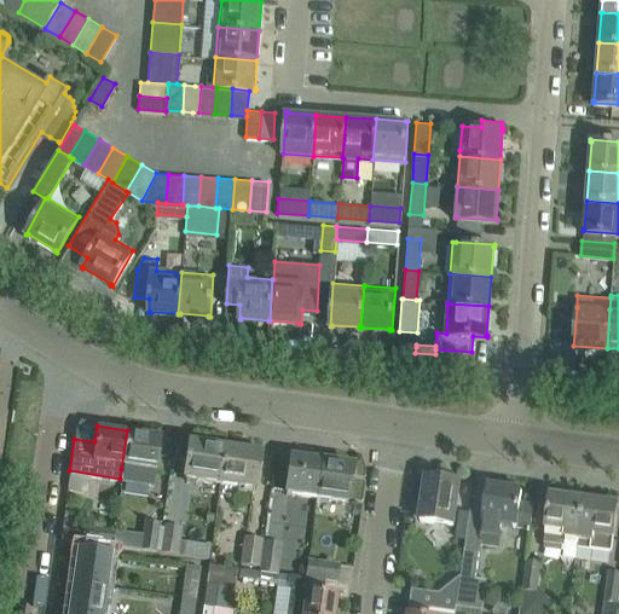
[(154,474),(160,435),(127,430),(121,469),(154,474)]
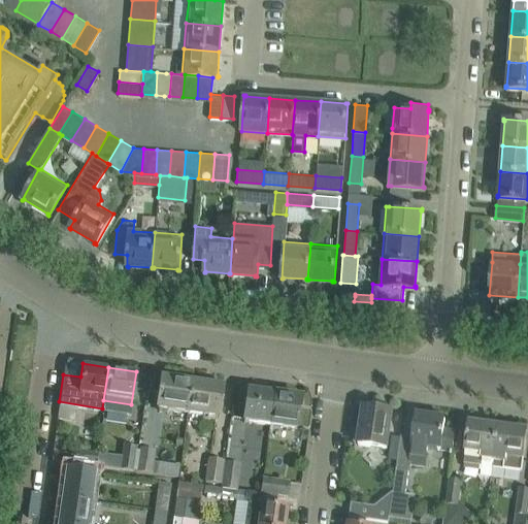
[(187,412),(191,379),(161,374),(155,418),(167,420),(168,410),(187,412)]
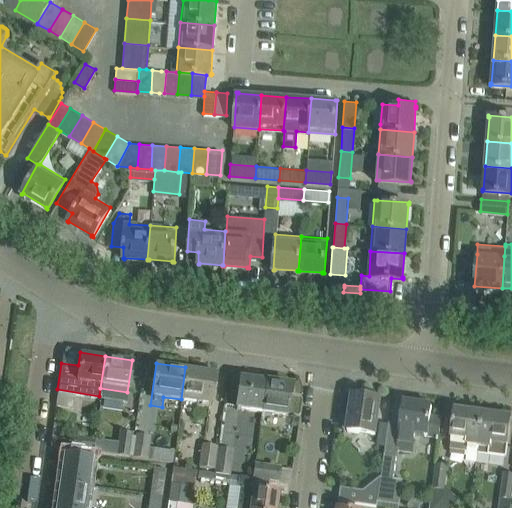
[(211,403),(215,372),(185,367),(181,399),(211,403)]
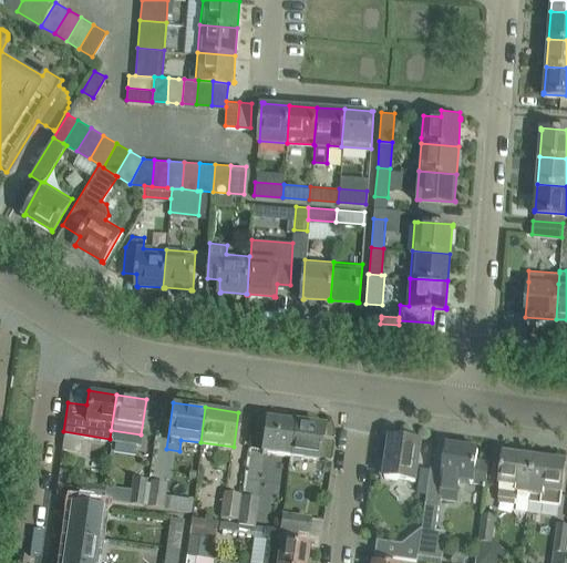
[(287,453),(291,420),(265,416),(260,450),(287,453)]
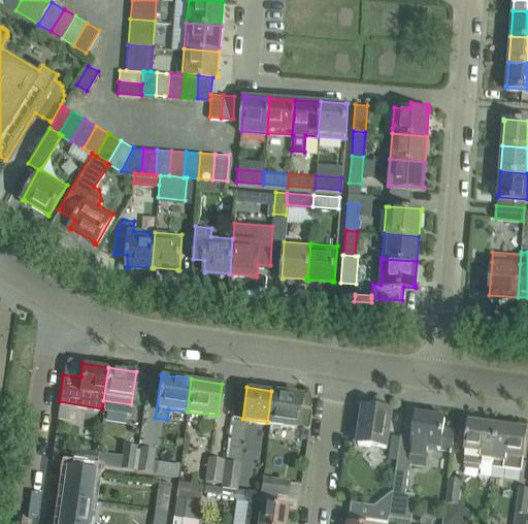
[(300,395),(271,391),(267,422),(295,426),(300,395)]
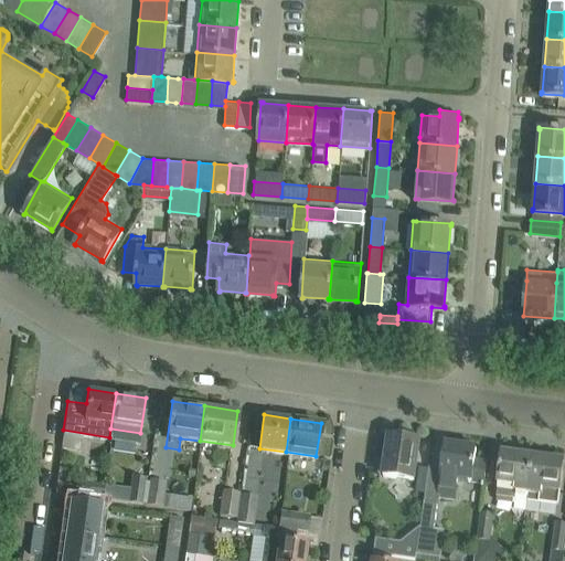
[(413,477),(419,437),(388,433),(383,473),(413,477)]
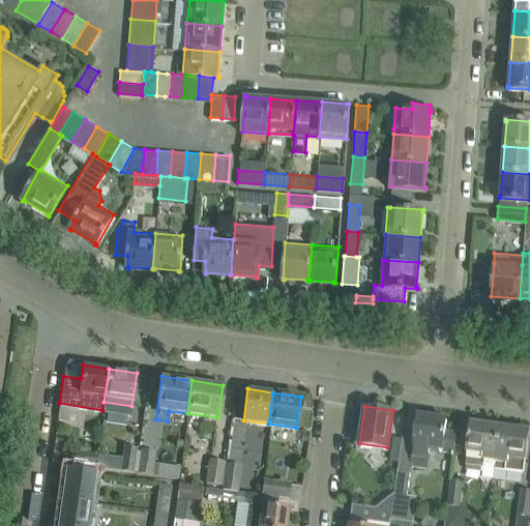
[(453,453),(457,430),(445,428),(446,417),(417,413),(411,463),(425,465),(429,446),(451,449),(451,453),(453,453)]
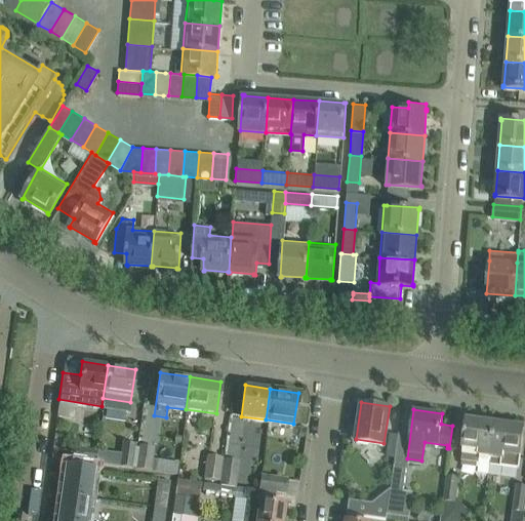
[(487,463),(493,421),(467,416),(460,459),(461,459),(461,462),(462,463),(475,465),(476,464),(476,462),(487,463)]
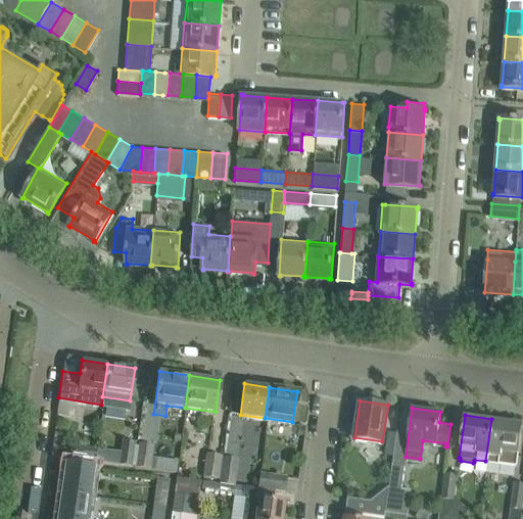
[(516,465),(522,423),(491,419),(485,461),(516,465)]
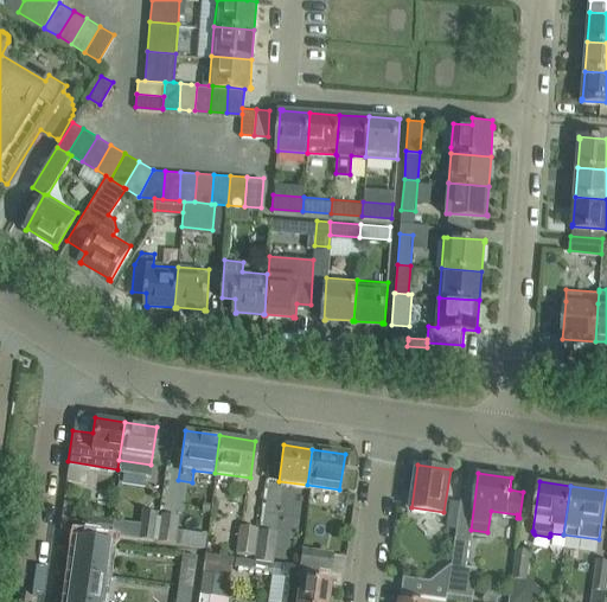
[(152,539),(155,510),(140,507),(136,537),(152,539)]
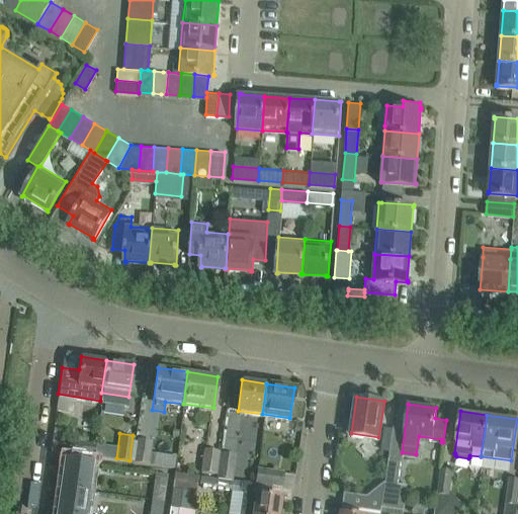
[(92,455),(94,442),(68,438),(67,451),(92,455)]
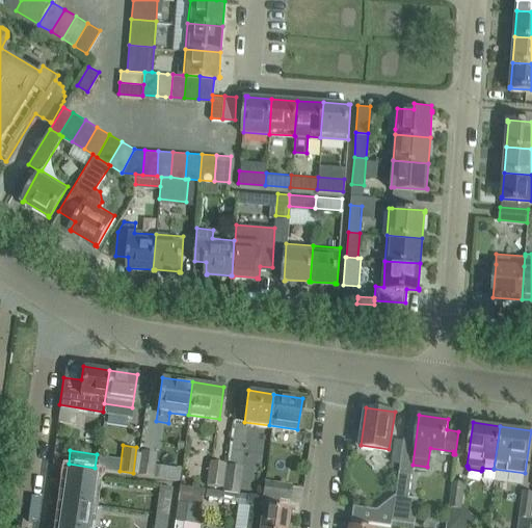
[(153,462),(154,452),(140,451),(137,473),(178,478),(179,465),(153,462)]
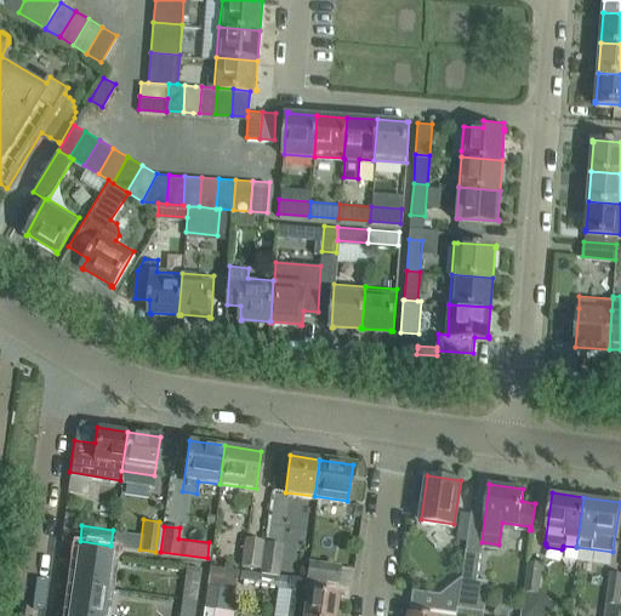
[(256,566),(260,540),(243,537),(239,564),(256,566)]
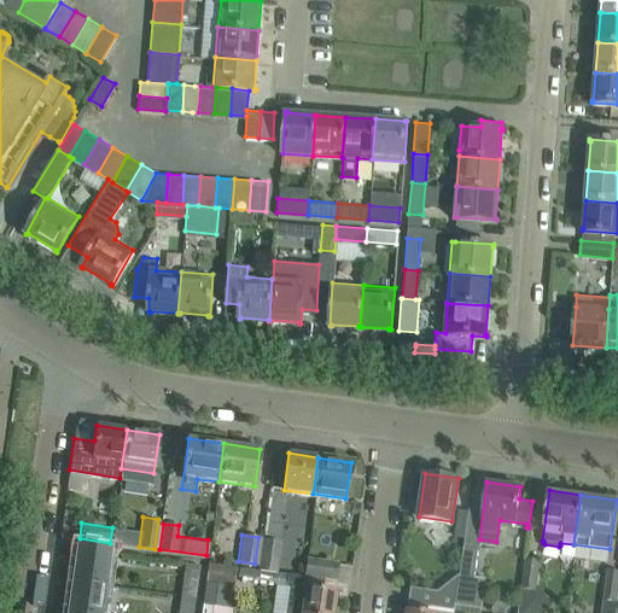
[(281,539),(263,538),(260,567),(278,570),(281,539)]
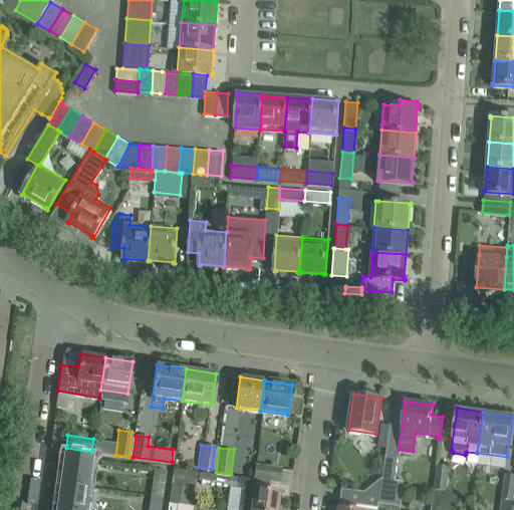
[(386,453),(378,505),(400,508),(404,479),(395,478),(398,454),(386,453)]
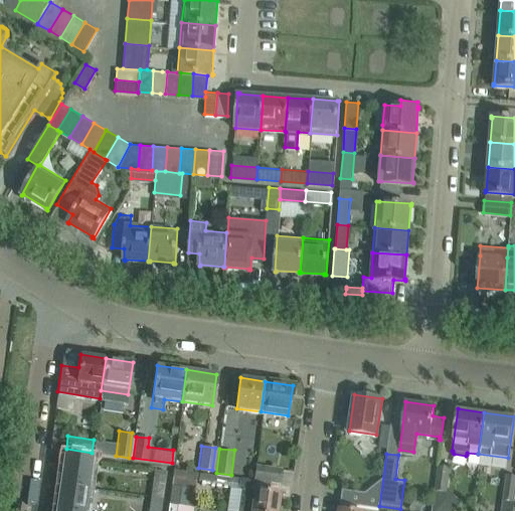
[(92,459),(64,456),(60,482),(88,485),(92,459)]
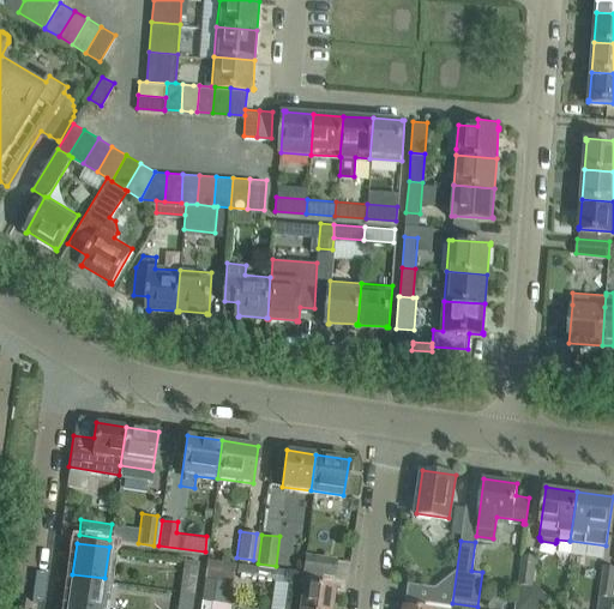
[(304,553),(301,571),(321,574),(321,572),(332,574),(335,558),(304,553)]
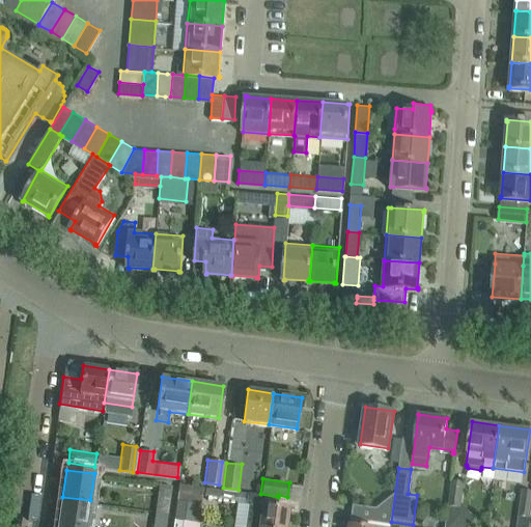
[(467,526),(471,506),(459,504),(463,480),(450,478),(447,503),(448,503),(444,526),(467,526)]
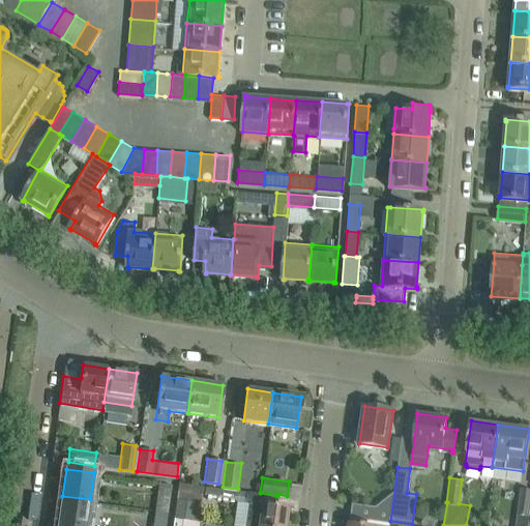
[(158,481),(154,508),(168,509),(172,483),(158,481)]
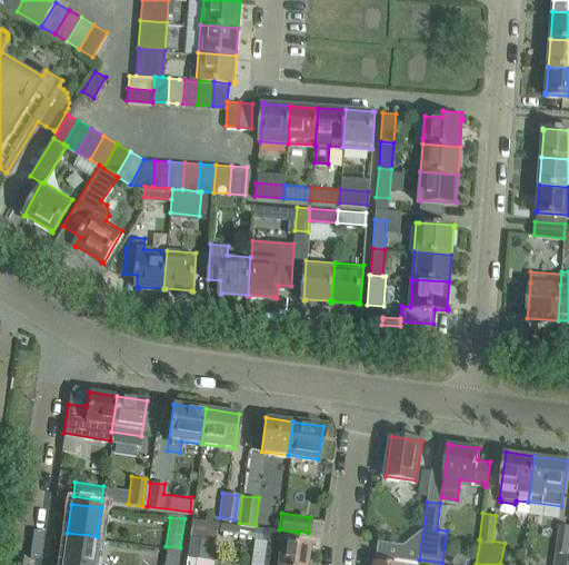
[(191,517),(186,555),(197,557),(200,536),(215,538),(218,521),(191,517)]
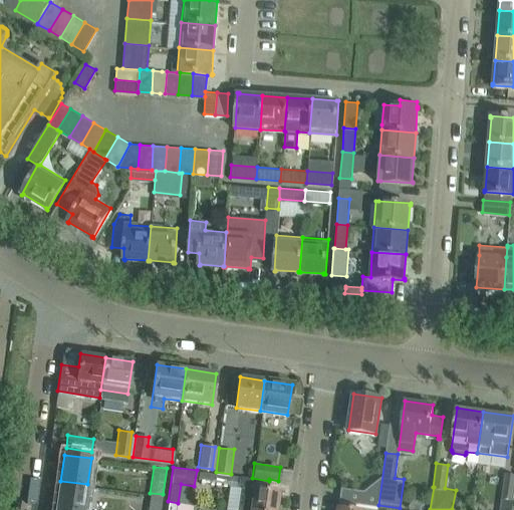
[(511,509),(513,493),(513,474),(505,473),(499,509),(511,509)]
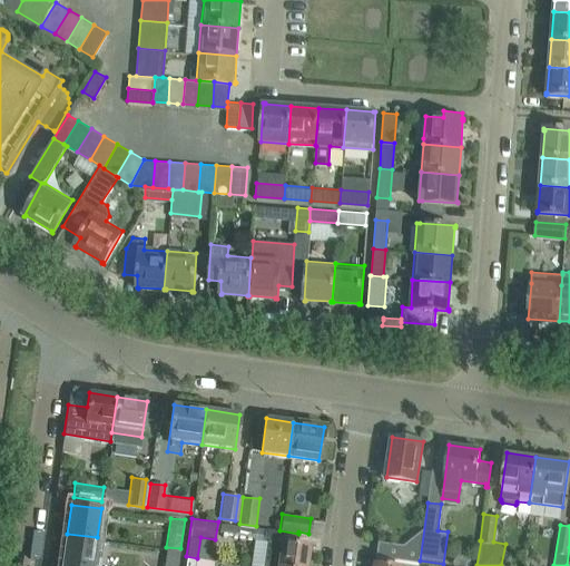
[(296,544),(298,534),(279,530),(265,528),(264,540),(267,540),(263,565),(306,565),(310,546),(296,544)]
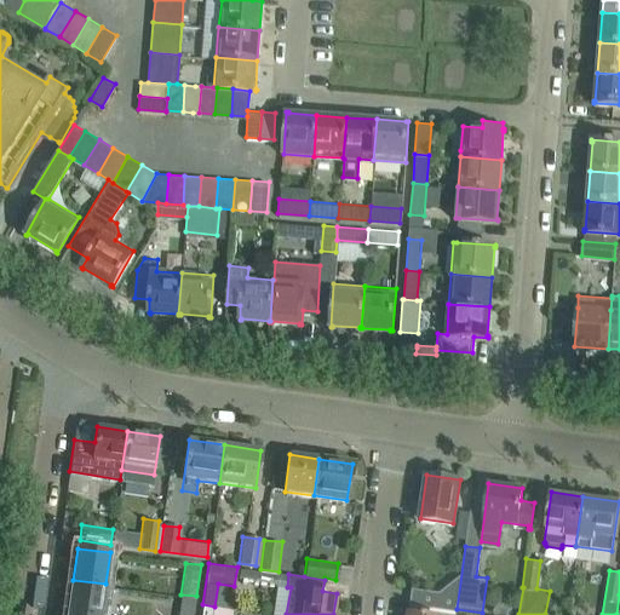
[(98,614),(101,614),(105,584),(73,580),(69,610),(98,614)]
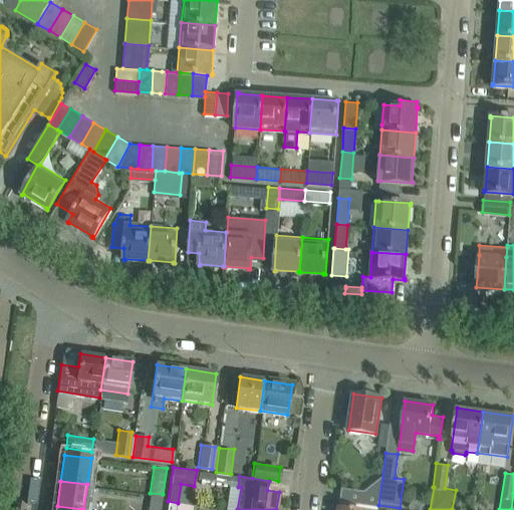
[(365,504),(367,490),(341,486),(339,500),(365,504)]
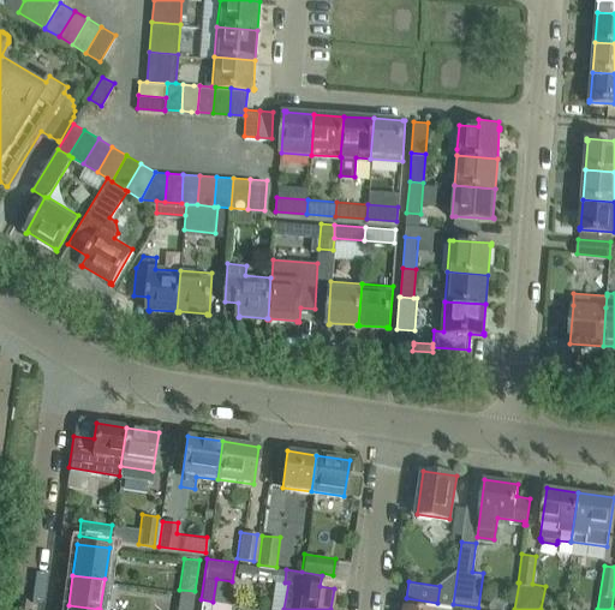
[(192,609),(195,591),(179,590),(175,609),(192,609)]
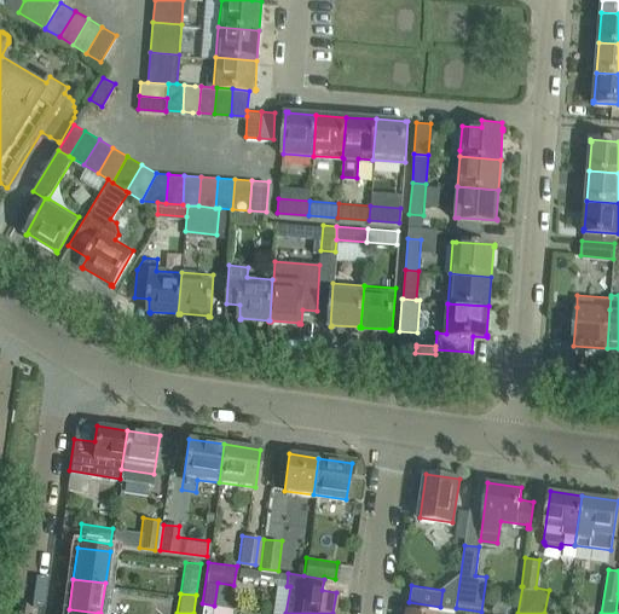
[(202,603),(200,613),(212,613),(214,606),(202,603)]
